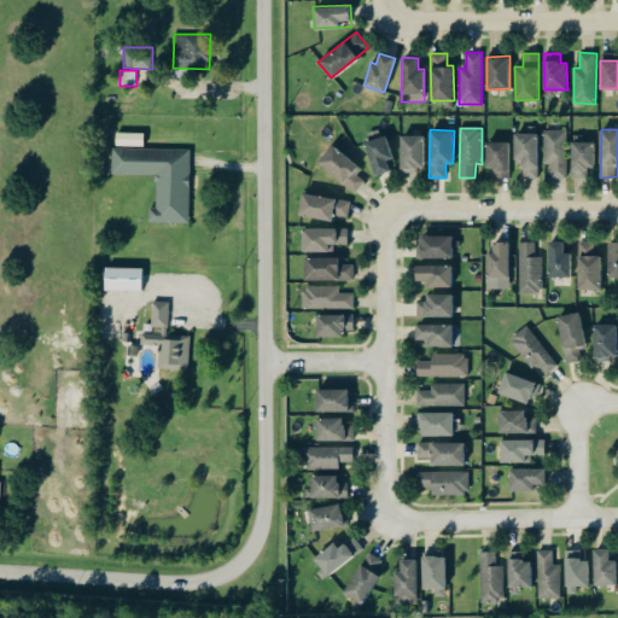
[(544,164),(551,164),(551,179),(567,178),(566,130),(544,130),(544,164)]
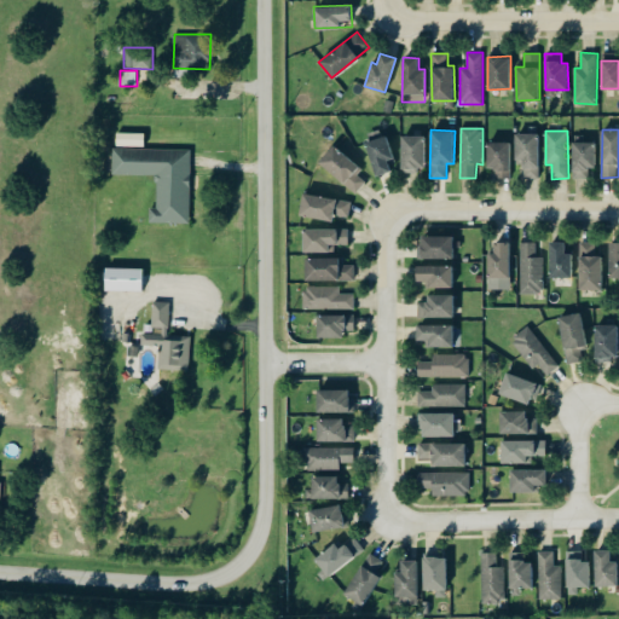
[(524,179),(539,178),(539,133),(515,133),(516,160),(524,160),(524,179)]
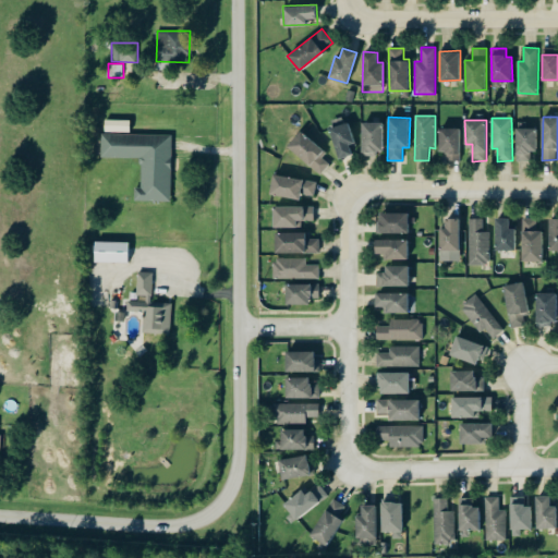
[(349,144),(354,142),(349,121),(329,128),(338,159),(352,155),(349,144)]
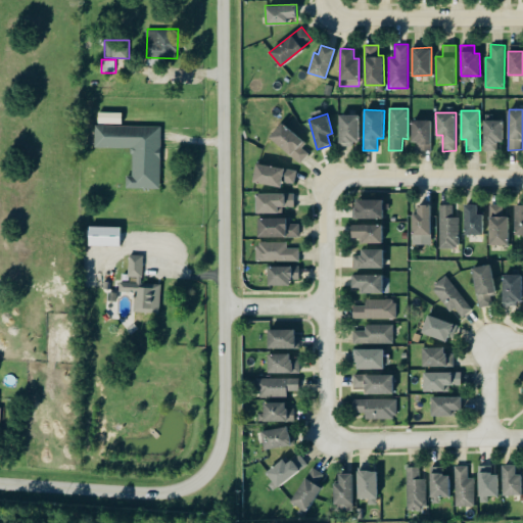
[(359,114),(339,114),(338,144),(359,145),(359,114)]
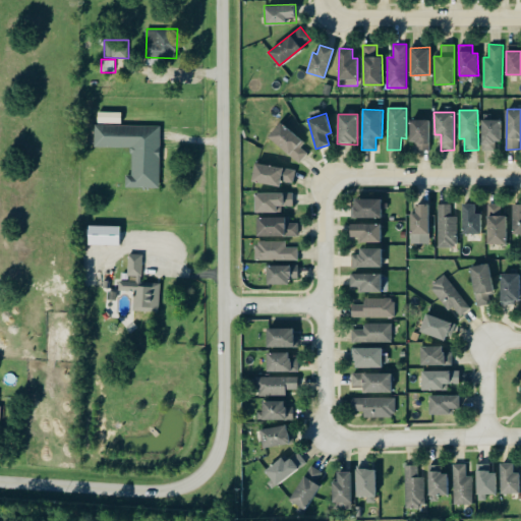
[(429,119),(410,119),(410,141),(416,141),(417,150),(429,150),(429,119)]
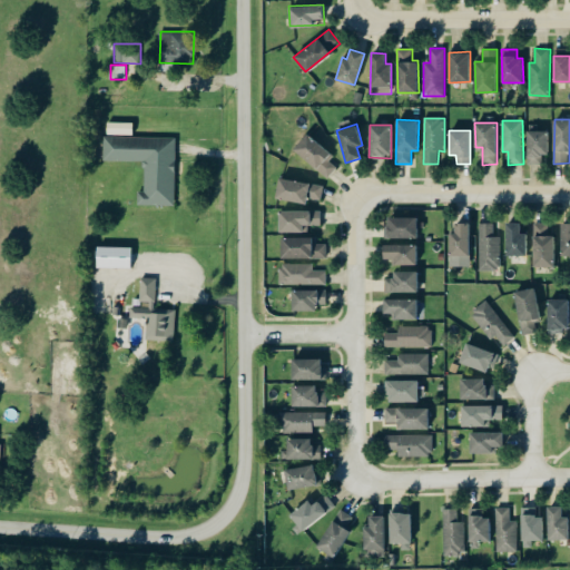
[(543,164),(542,155),(548,155),(548,130),(528,131),(528,164),(543,164)]
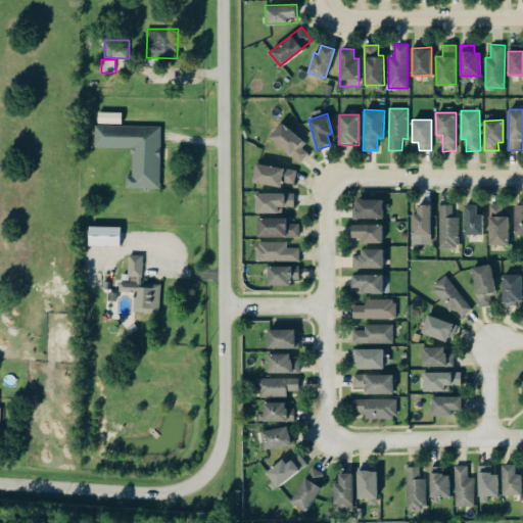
[(311,144),(279,124),(268,140),(300,160),(311,144)]
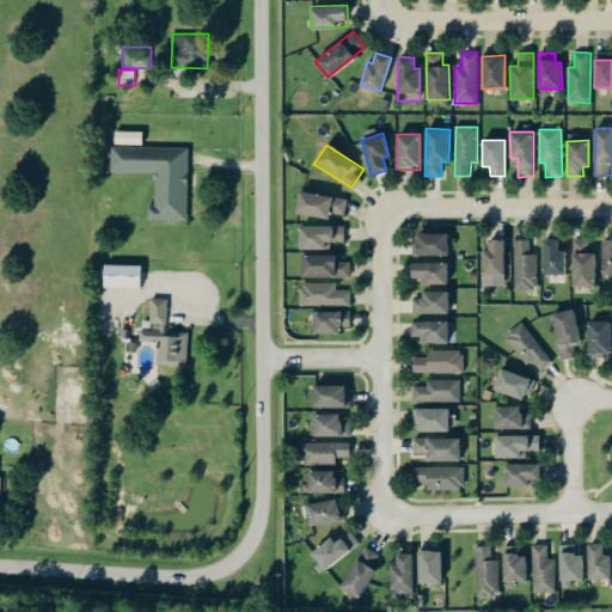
[(147,220),(188,221),(190,148),(112,146),(111,172),(155,173),(154,206),(147,206),(147,220)]
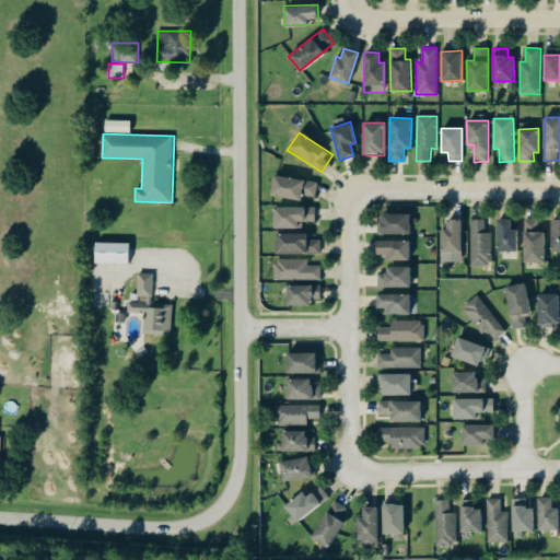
[(301,199),(302,195),(316,197),(318,181),(273,176),(271,196),(301,199)]
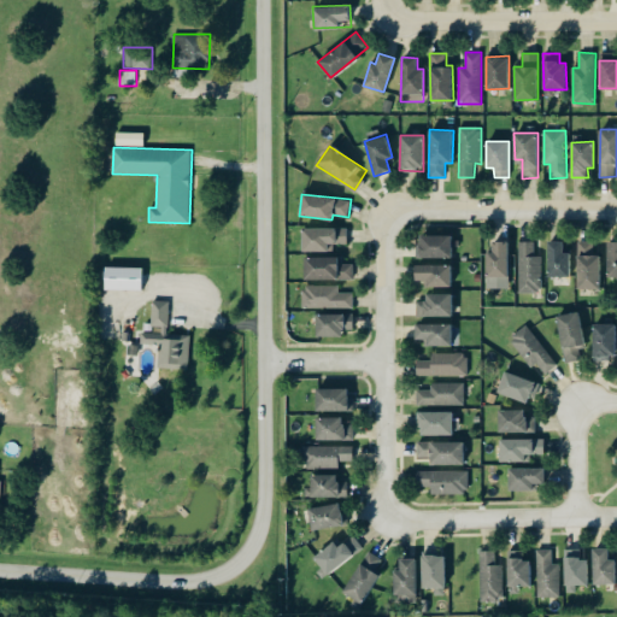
[(303,251),(334,252),(334,245),(347,245),(347,228),(303,228),(303,251)]
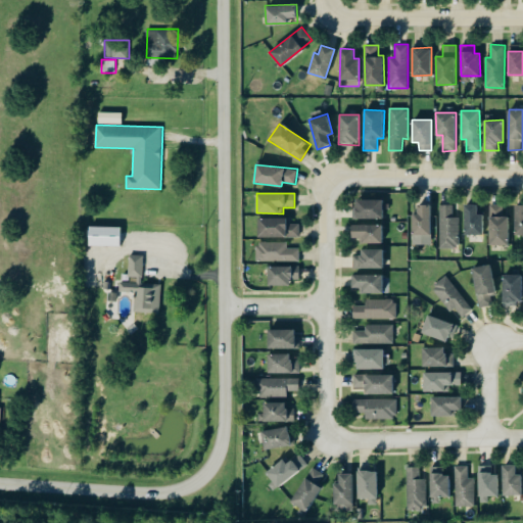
[(354,218),(383,219),(383,199),(354,199),(354,218)]
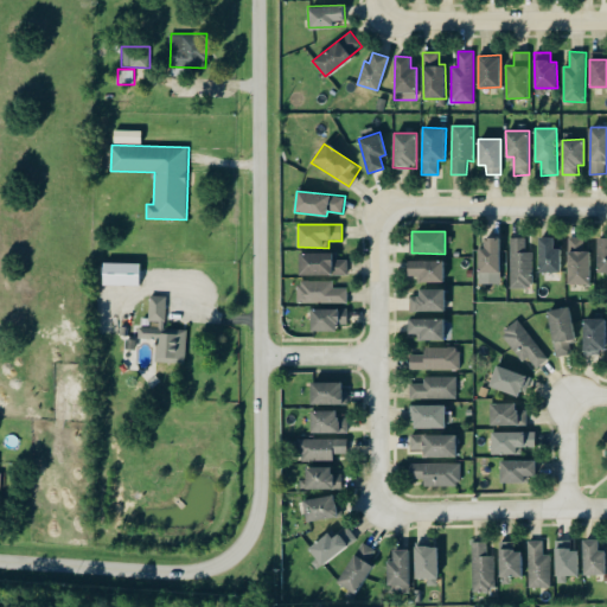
[(478,283),(499,283),(500,237),(484,236),(484,248),(479,248),(478,283)]
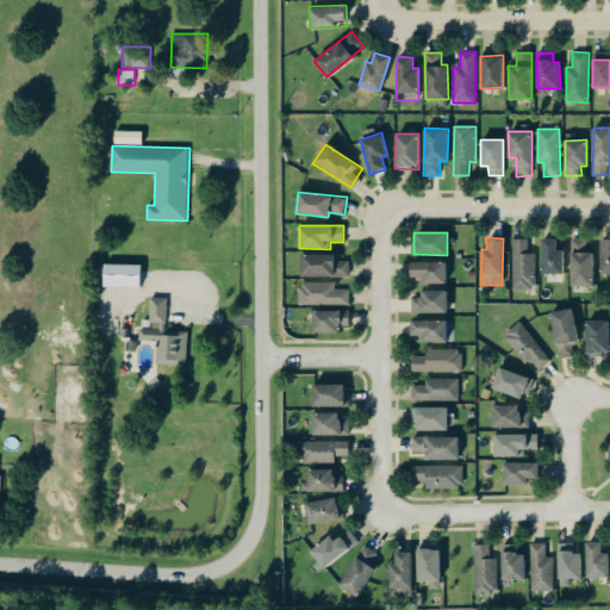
[(542,273),(565,273),(564,249),(556,249),(556,237),(541,238),(542,273)]
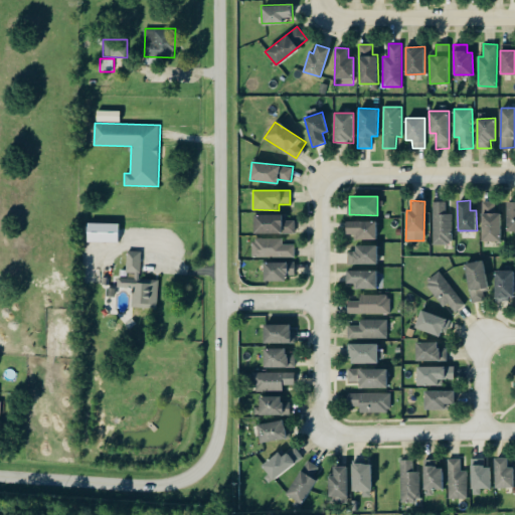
[(447,201),(433,202),(434,243),(453,243),(452,213),(447,213),(447,201)]
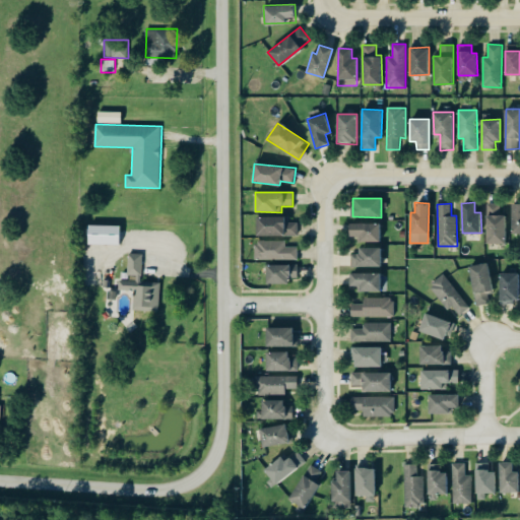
[(501,203),(486,203),(488,243),(506,243),(505,214),(501,214),(501,203)]
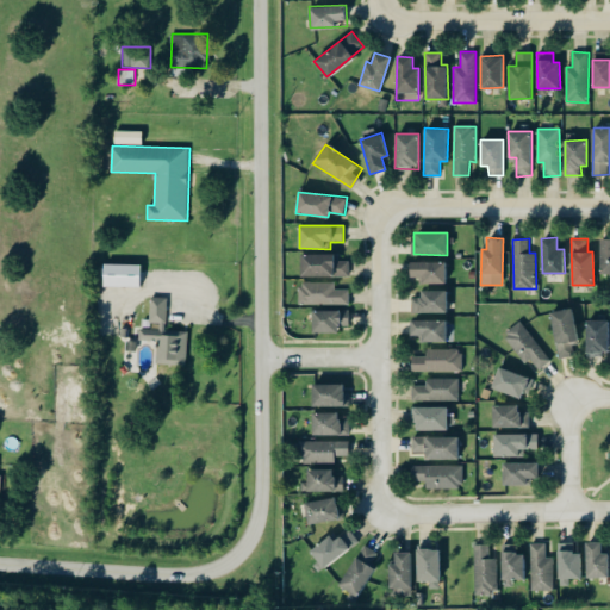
[(338,254),(302,254),(302,277),(349,277),(349,261),(338,261),(338,254)]
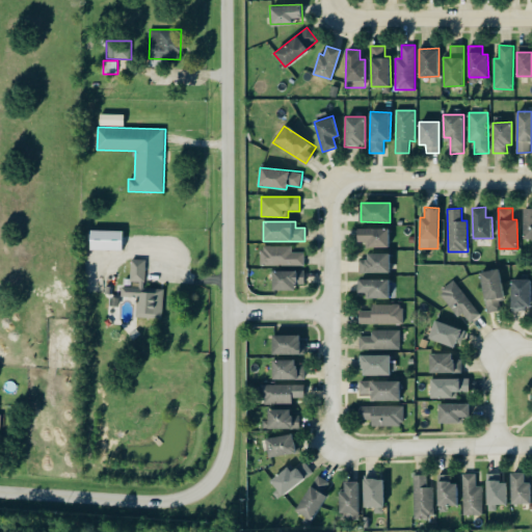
[(366,246),(389,247),(389,229),(357,228),(357,241),(366,242),(366,246)]
